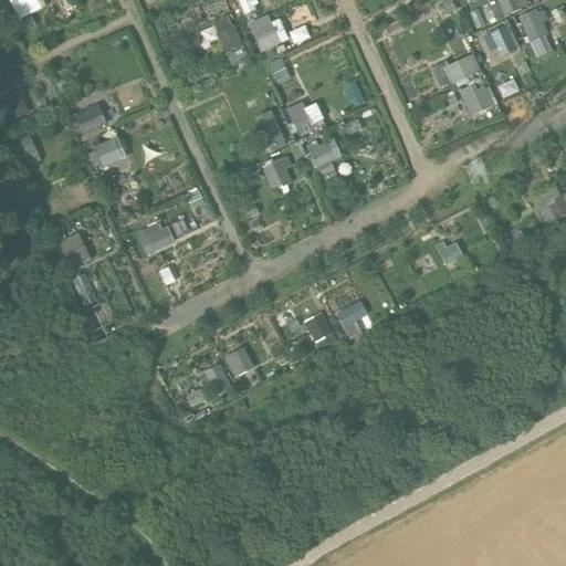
[(10,0),(18,19),(46,8),(43,0),(10,0)]
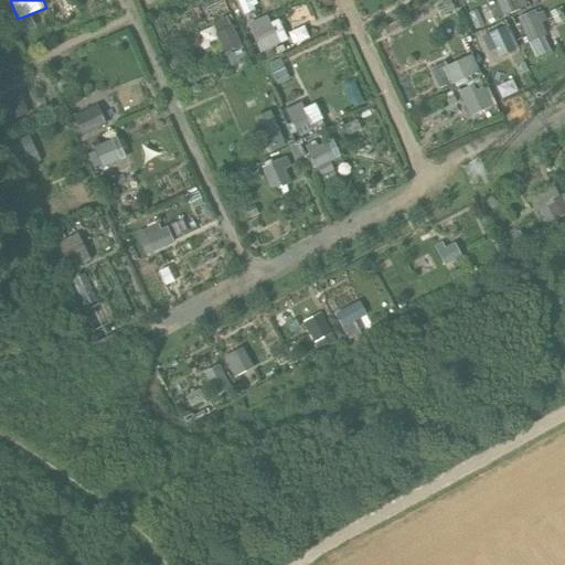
[(496,0),(502,14),(528,4),(525,0),(496,0)]
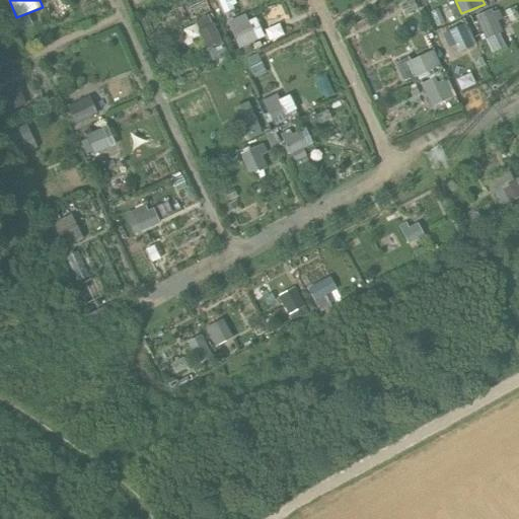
[(493,51),(510,44),(495,8),(476,15),(493,51)]
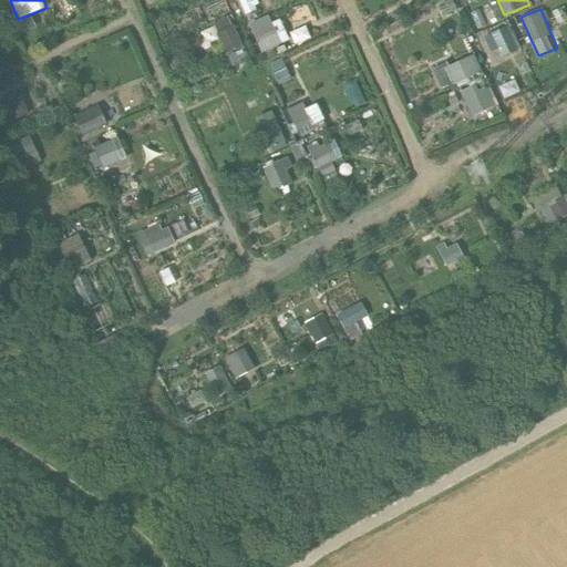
[(275,12),(250,23),(261,51),(287,41),(275,12)]
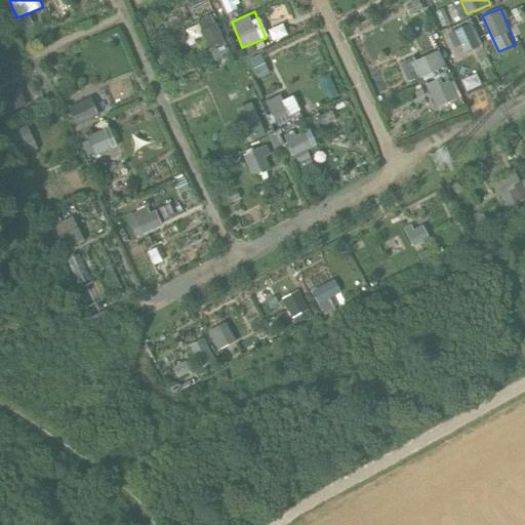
[(455,53),(479,45),(472,24),(447,32),(455,53)]
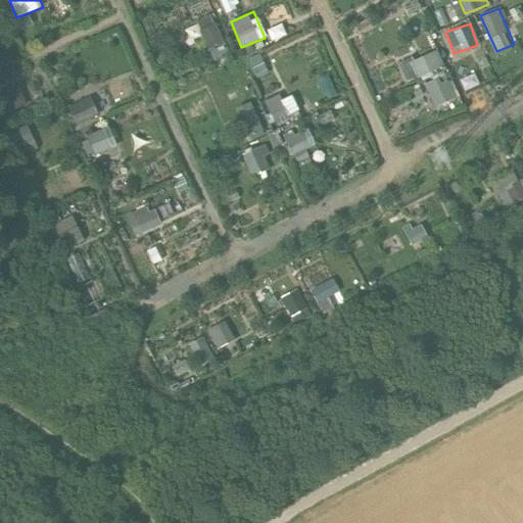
[(439,48),(400,62),(408,82),(446,67),(439,48)]
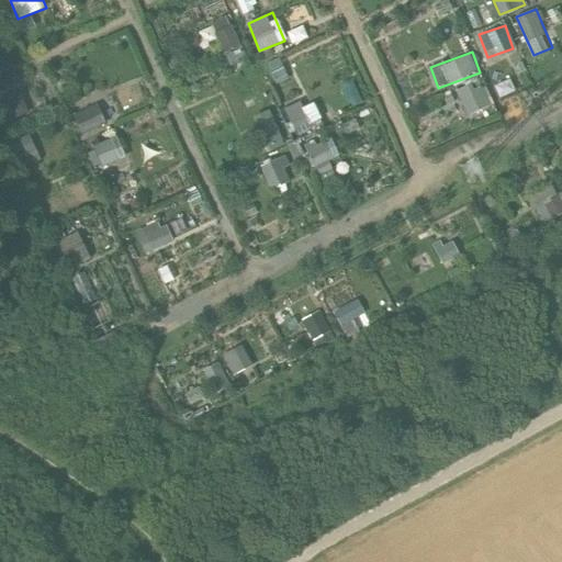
[(482,76),(456,85),(465,114),(492,105),(482,76)]
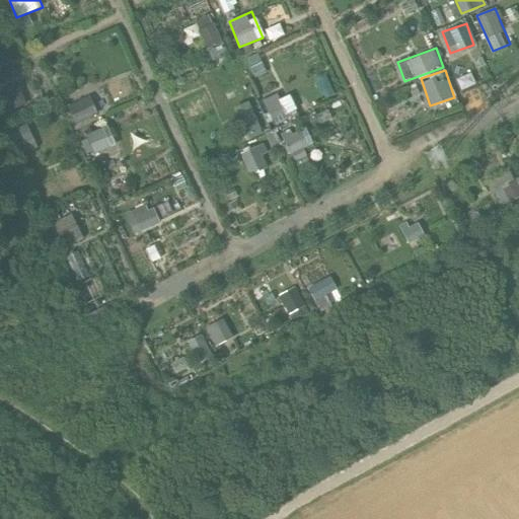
[(19,84),(0,90),(0,95),(3,104),(9,102),(11,107),(25,102),(19,84)]
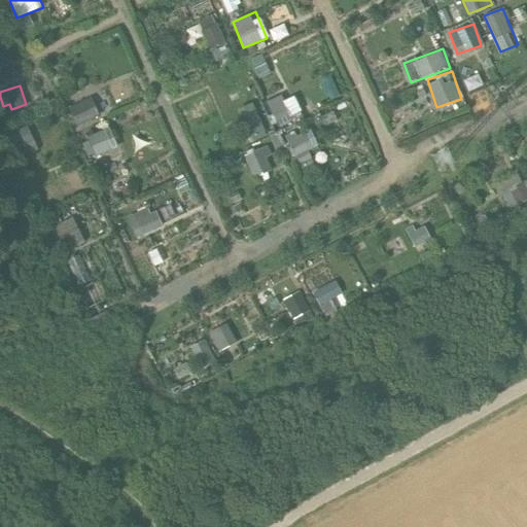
[(302,114),(293,94),(269,103),(276,124),(302,114)]
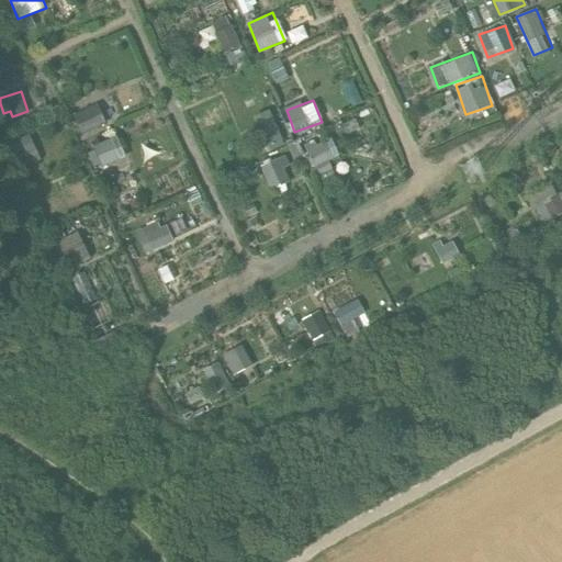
[(74,115),(82,134),(107,123),(99,104),(74,115)]
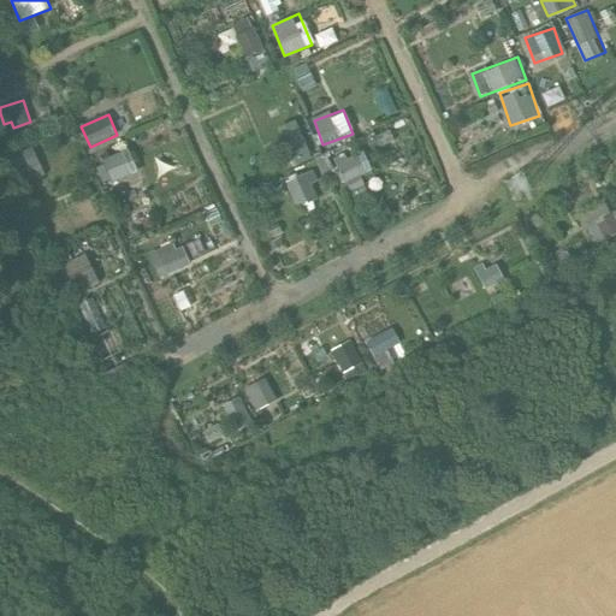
[(294,158),(309,150),(302,136),(286,144),(294,158)]
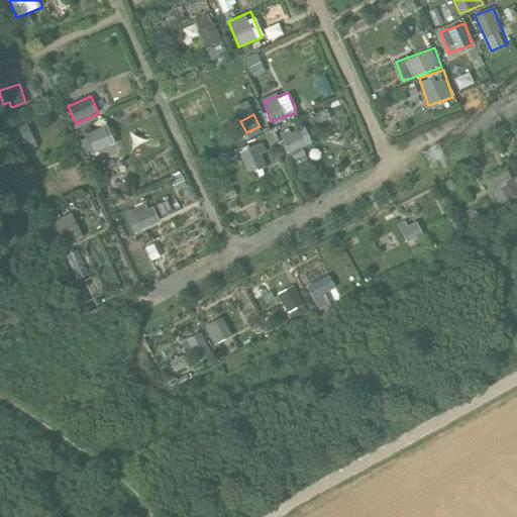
[(280,127),(286,151),(312,145),(306,121),(280,127)]
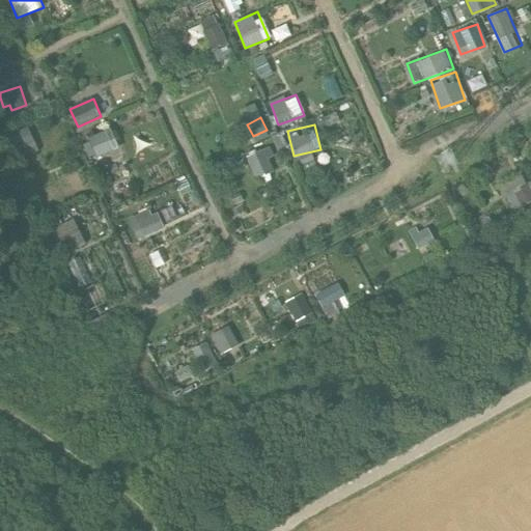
[(91,135),(95,155),(118,149),(113,130),(91,135)]
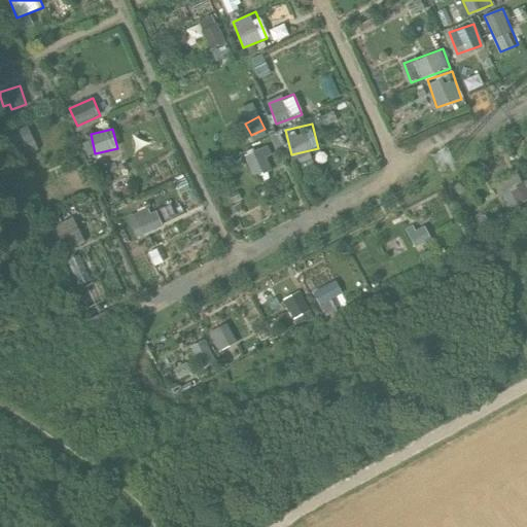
[(245,154),(254,176),(276,166),(266,145),(245,154)]
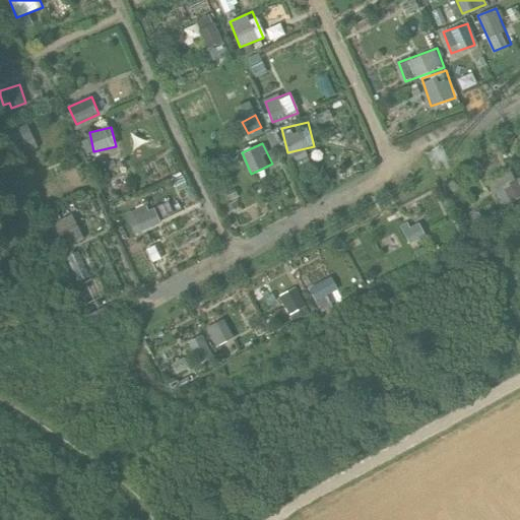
[(134,234),(160,223),(152,201),(126,211),(134,234)]
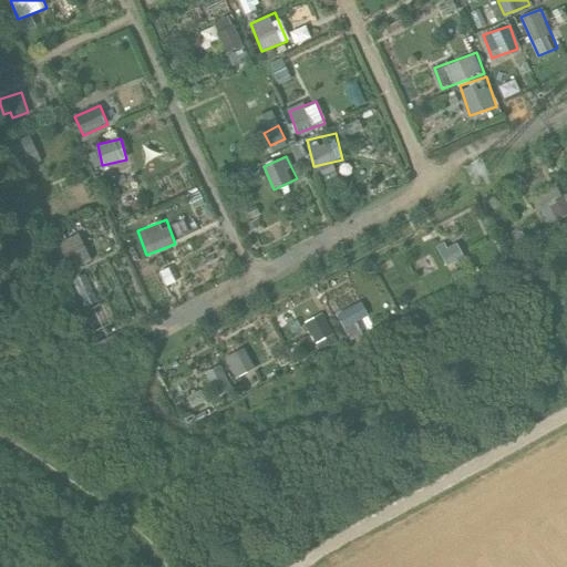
[(110,220),(60,241),(70,266),(121,245),(110,220)]
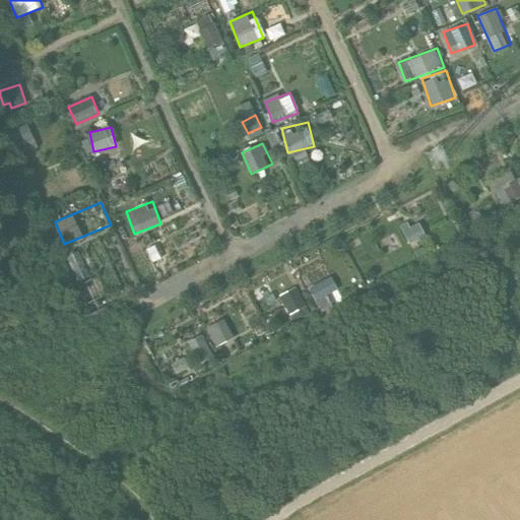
[(83,244),(62,252),(74,285),(95,277),(83,244)]
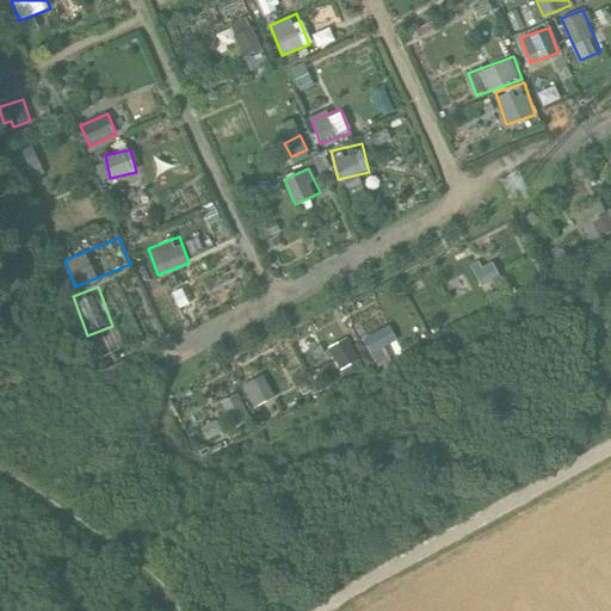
[(390,327),(365,338),(376,362),(401,351),(390,327)]
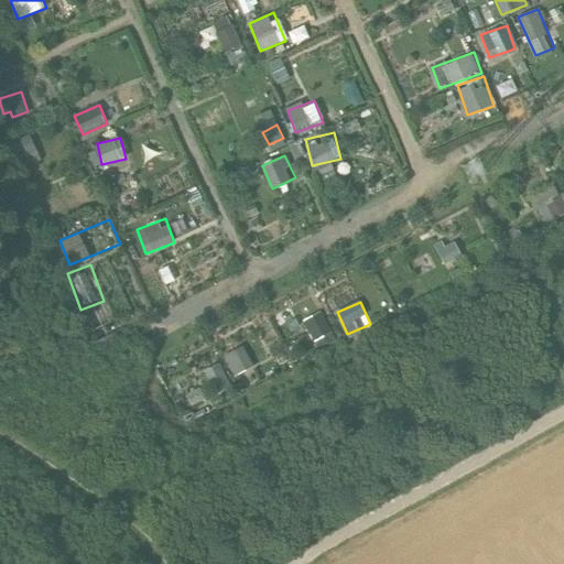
[(321,310),(301,322),(315,344),(335,332),(321,310)]
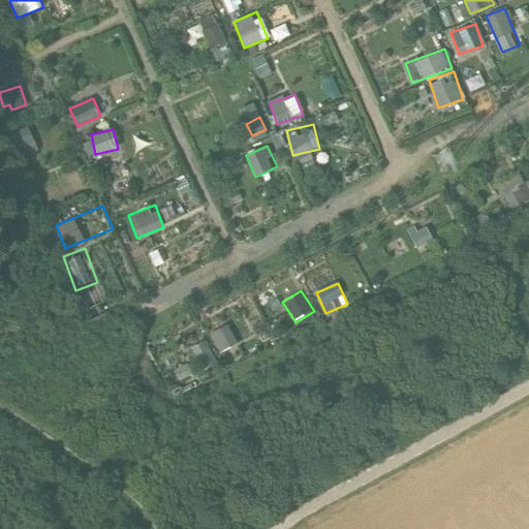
[(229,324),(211,333),(220,352),(239,344),(229,324)]
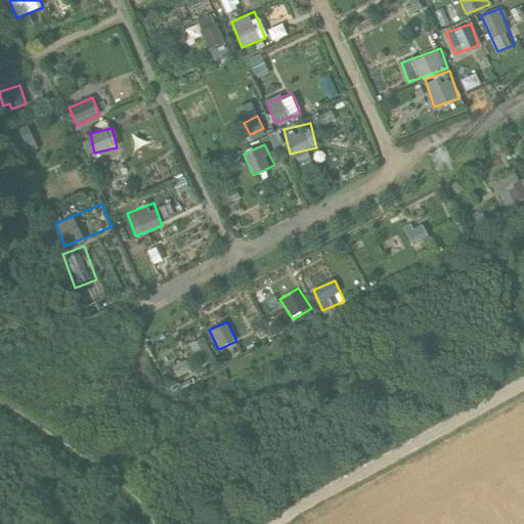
[(205,338),(190,344),(202,367),(216,360),(205,338)]
